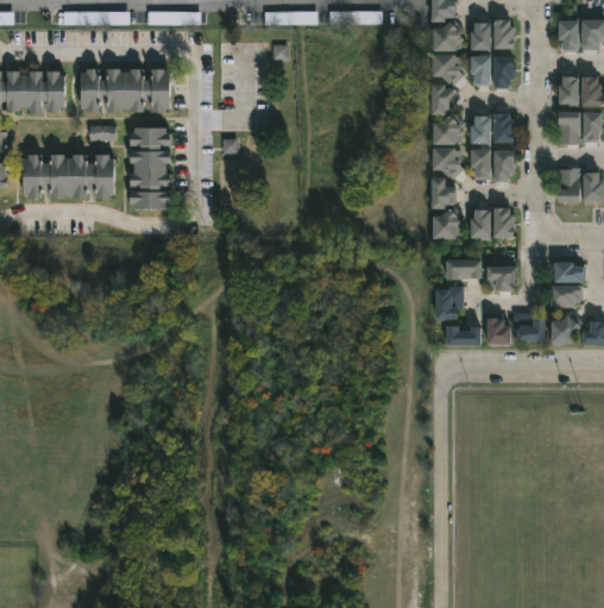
[(455,0),(455,18),(445,18),(445,22),(431,22),(431,0),(455,0)]
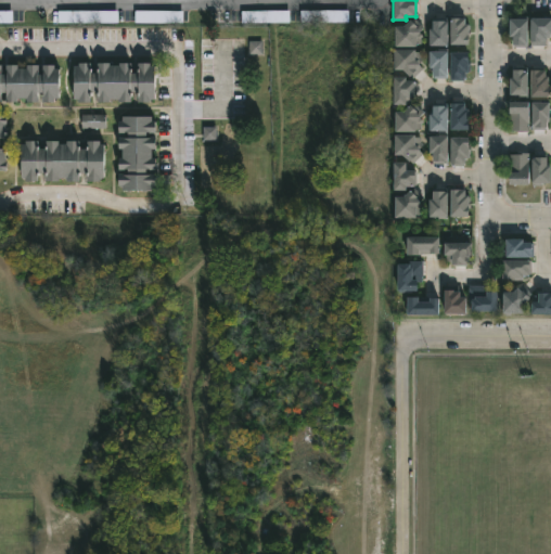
[(415,47),(395,47),(396,26),(404,26),(411,17),(421,26),(419,29),(422,35),(419,37),(419,43),(415,43),(415,47)]
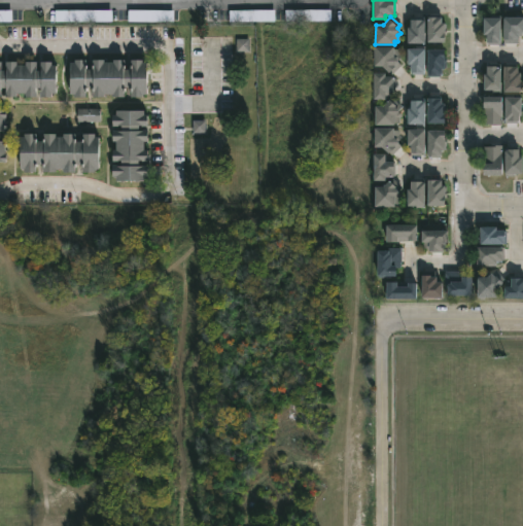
[(442,16),(442,22),(445,22),(444,42),(427,42),(427,16),(442,16)]
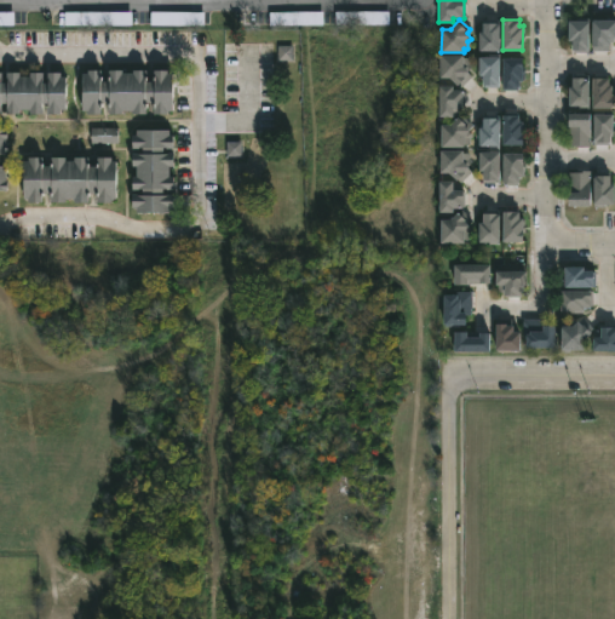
[(595,50),(592,50),(593,21),(614,19),(614,38),(611,38),(611,45),(608,45),(608,50),(595,50)]
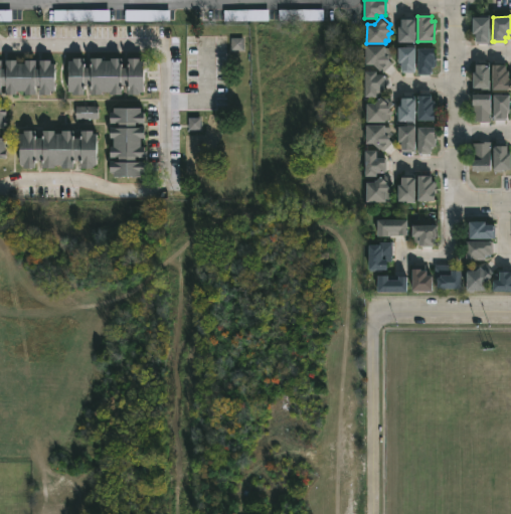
[(490,17),(490,42),(476,42),(476,33),(473,33),(473,17),(490,17)]
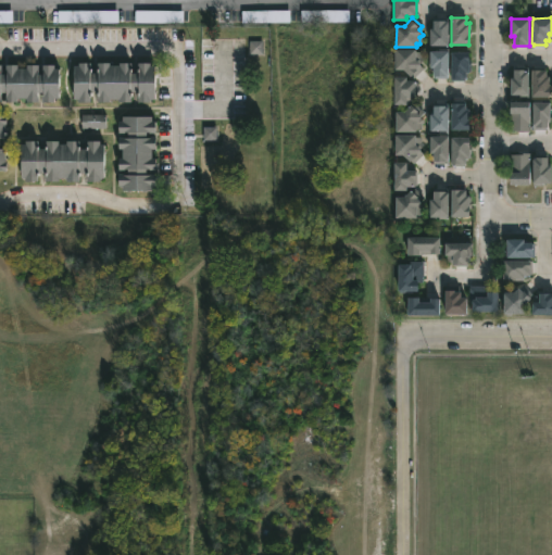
[(448,45),(429,45),(429,28),(433,28),(434,20),(448,21),(448,45)]
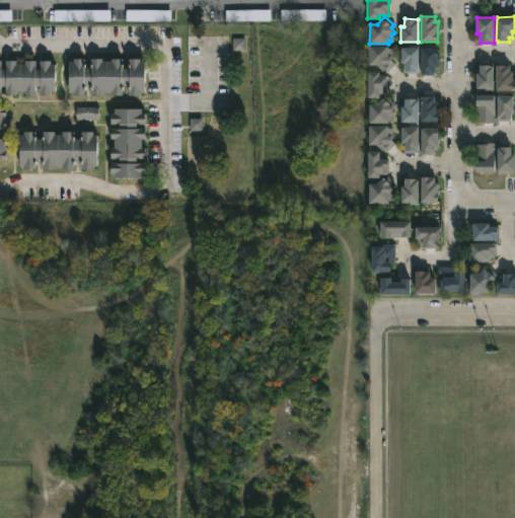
[(388,46),(388,48),(390,48),(392,55),(390,58),(392,59),(390,60),(393,63),(384,72),(377,65),(368,65),(369,46),(388,46)]
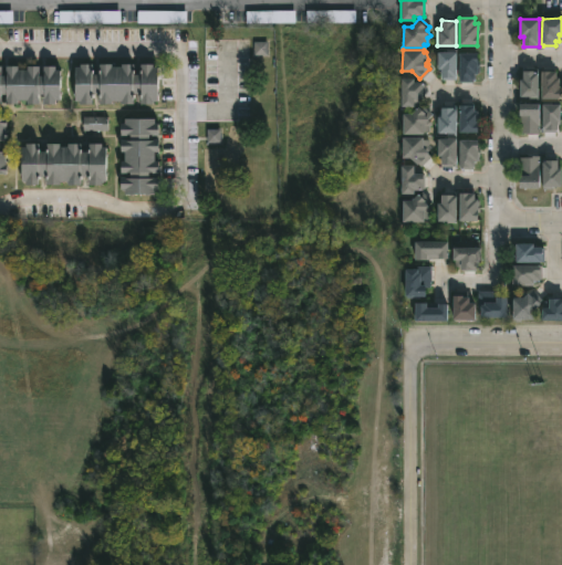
[(457,52),(457,80),(440,80),(440,69),(437,69),(437,52),(457,52)]
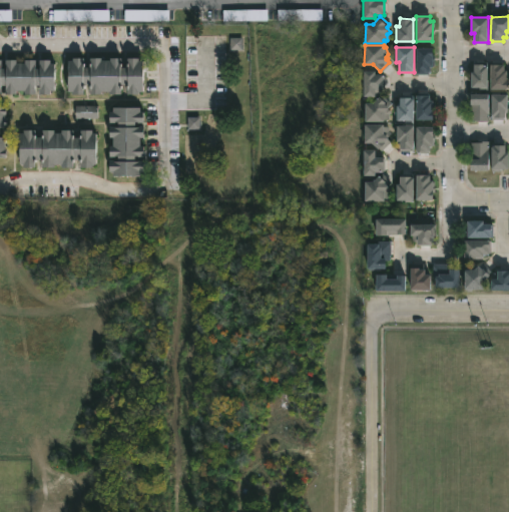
[(423,73),(416,73),(416,48),(432,48),(432,67),(430,67),(430,74),(423,73)]
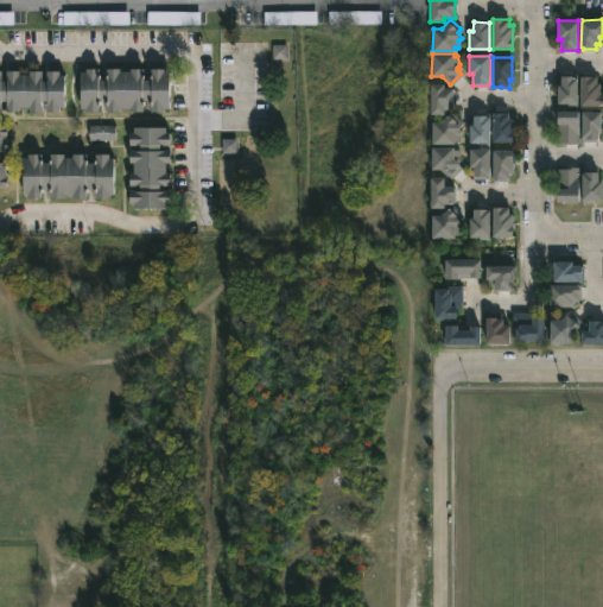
[(143,68),(143,78),(150,78),(150,68),(163,68),(163,71),(169,71),(169,108),(163,108),(163,111),(150,111),(150,100),(143,100),(143,112),(131,112),(131,108),(118,108),(118,111),(105,111),(105,101),(97,100),(97,112),(84,111),(84,108),(80,108),(80,70),(84,70),(84,67),(97,67),(97,78),(106,78),(106,68),(119,68),(119,70),(129,70),(129,68),(143,68)]
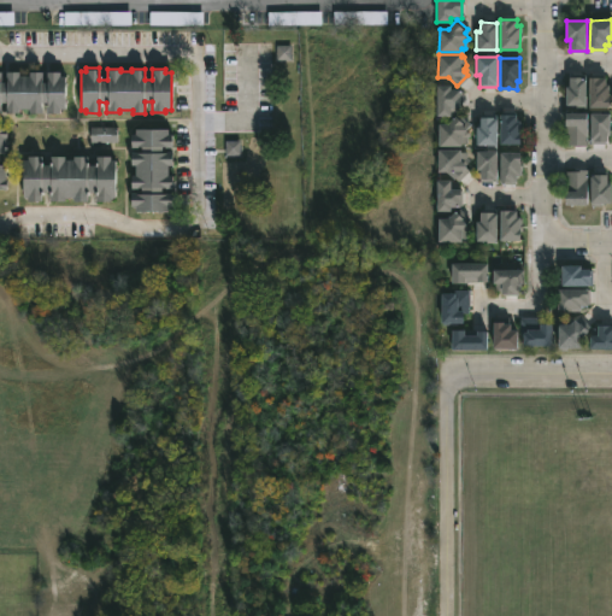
[(42,70),(42,82),(46,82),(46,71),(60,71),(60,75),(65,75),(65,109),(59,109),(59,113),(47,113),(47,103),(41,103),(41,113),(28,113),(28,109),(19,109),(19,113),(5,113),(5,103),(0,103),(0,113),(0,71),(1,71),(1,81),(5,81),(5,71),(18,71),(18,76),(29,76),(29,70),(42,70)]
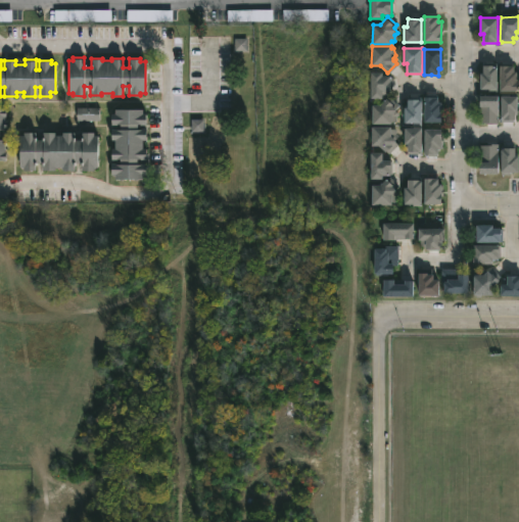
[(494,64),(494,65),(497,65),(496,91),(479,89),(481,63),(494,64)]
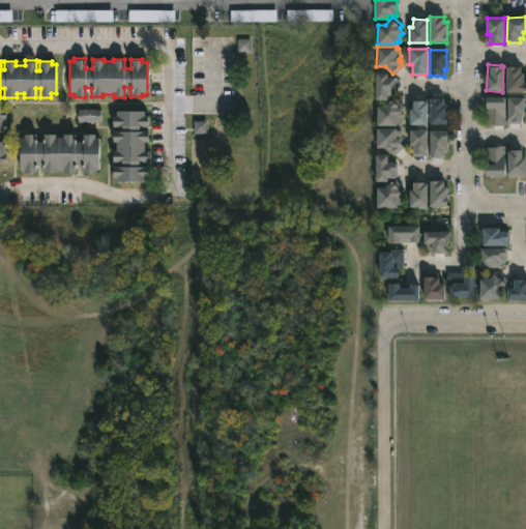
[(520,66),(520,71),(524,71),(524,92),(505,92),(505,66),(520,66)]
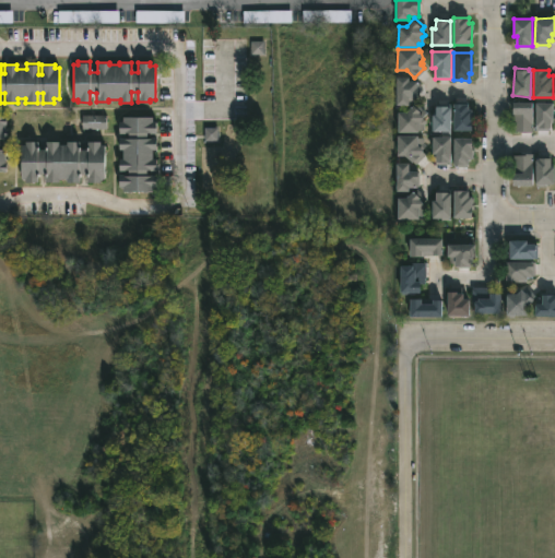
[(409,78),(409,81),(417,81),(417,97),(414,97),(414,102),(424,111),(421,115),(424,121),(422,123),(422,129),(418,129),(417,132),(398,132),(399,111),(405,111),(413,103),(409,103),(409,105),(396,105),(396,76),(409,78)]
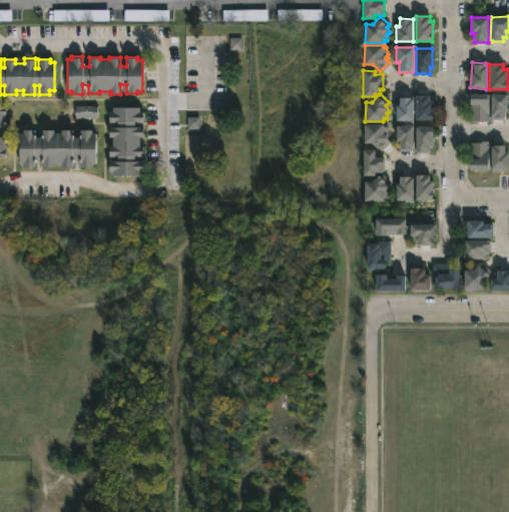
[(484,110),(484,121),(466,120),(467,93),(486,93),(486,110),(484,110)]
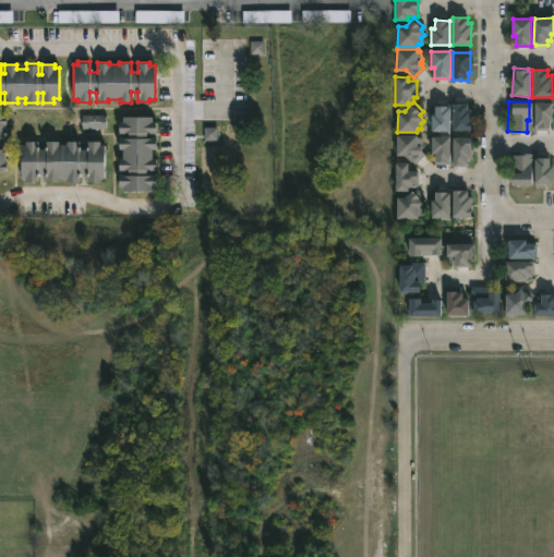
[(534,131),(533,131),(533,103),(552,103),(552,119),(549,119),(549,128),(546,128),(546,131),(534,131)]
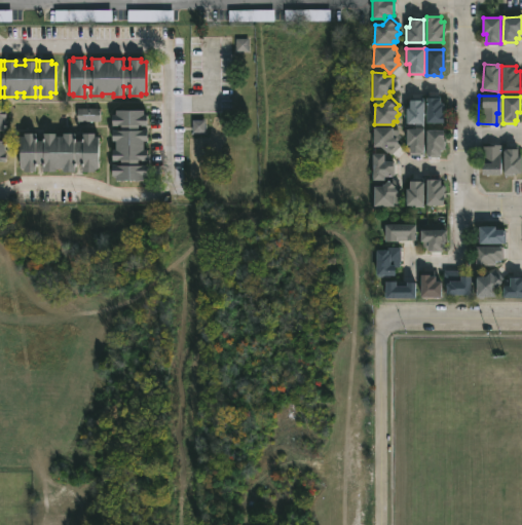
[(441,98),(440,103),(444,103),(444,123),(426,122),(426,98),(441,98)]
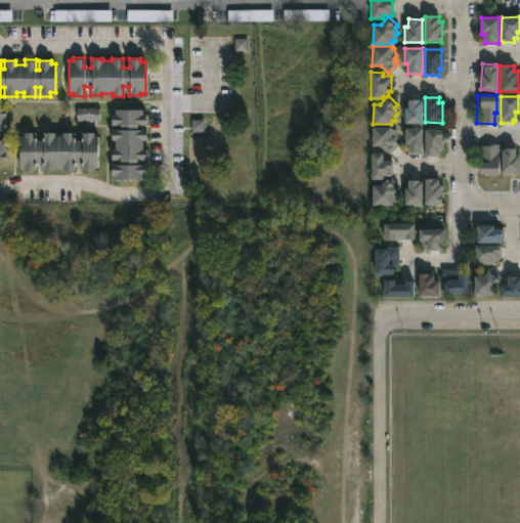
[(419,99),(422,100),(422,124),(404,124),(404,107),(407,107),(407,99),(419,99)]
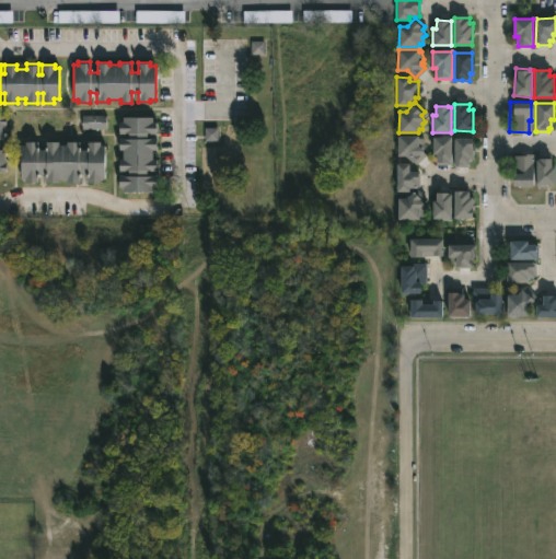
[(157,121),(157,134),(147,134),(147,138),(157,139),(157,151),(153,151),(152,159),(157,159),(157,172),(147,171),(147,175),(157,176),(157,187),(153,187),(153,193),(123,193),(123,187),(118,187),(119,175),(128,175),(128,172),(118,172),(119,160),(123,160),(123,150),(119,150),(119,138),(128,138),(128,135),(118,135),(118,121),(122,121),(123,117),(152,118),(152,121),(157,121)]
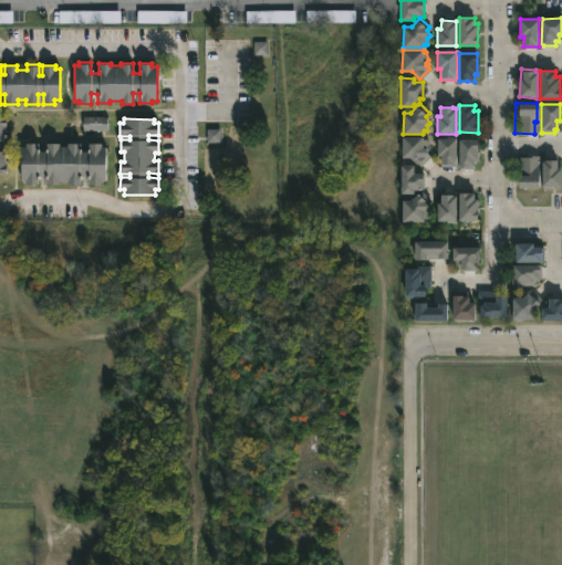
[(420,165),(410,158),(403,157),(403,137),(424,137),(424,147),(428,153),(427,154),(429,156),(420,165)]
